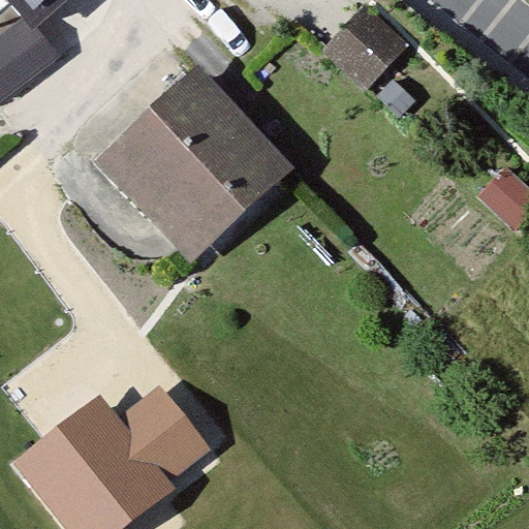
[(9,0),(36,29),(40,24),(34,17),(53,0),(9,0)]
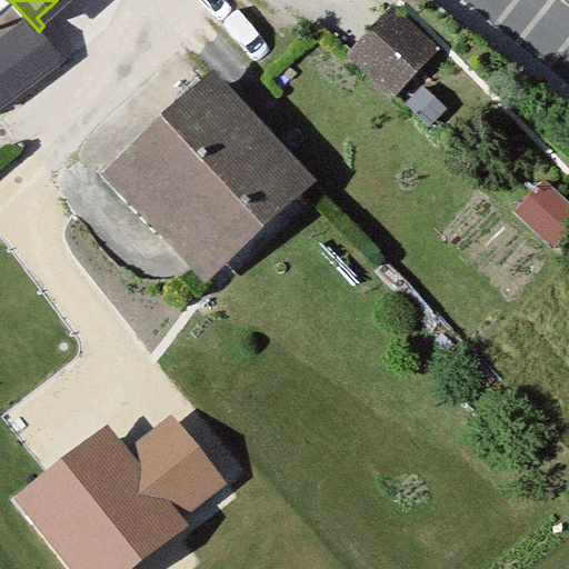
[(419,72),(439,49),(396,11),(375,33),(419,72)]
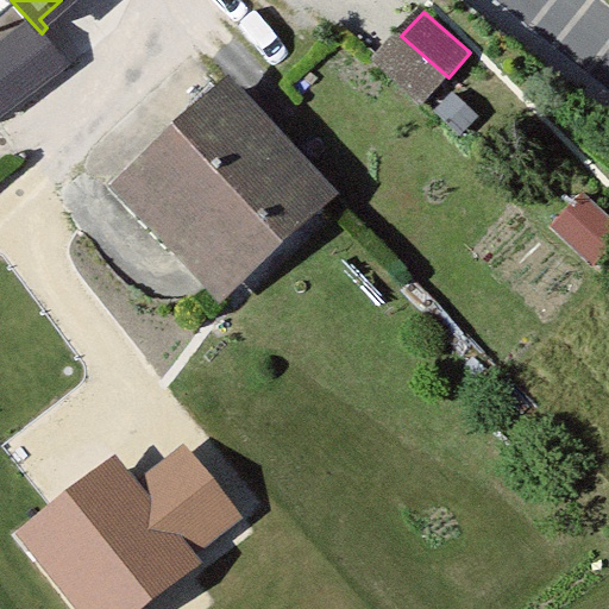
[(376,64),(421,107),(449,77),(401,36),(376,64)]
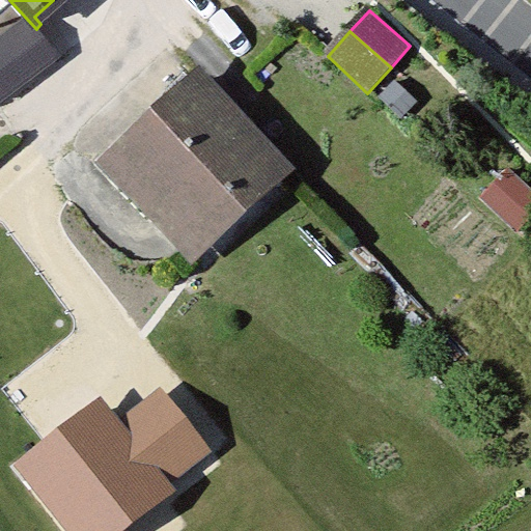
[(198,83),(114,161),(158,208),(199,253),(283,174),(198,83)]
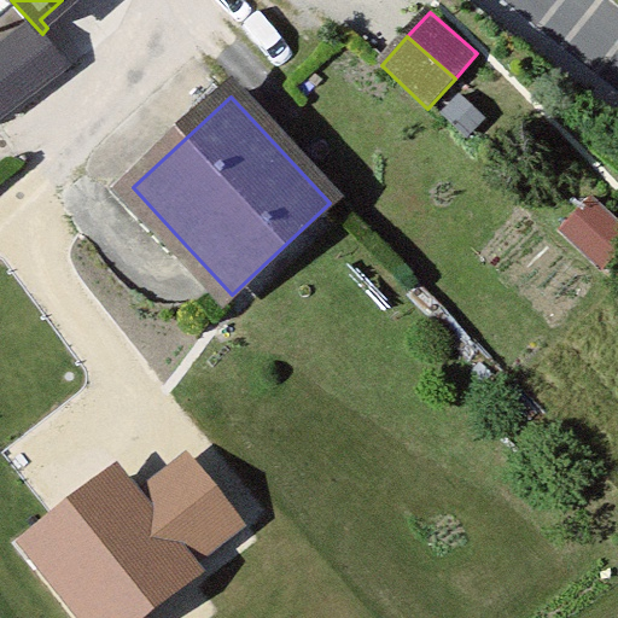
[(165,260),(184,243),(133,187),(115,203),(165,260)]
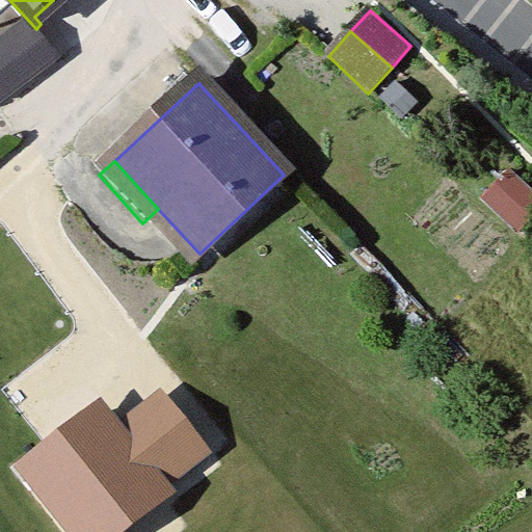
[(101,396),(9,469),(60,531),(131,531),(180,494),(173,484),(211,453),(162,393),(124,424),(101,396)]
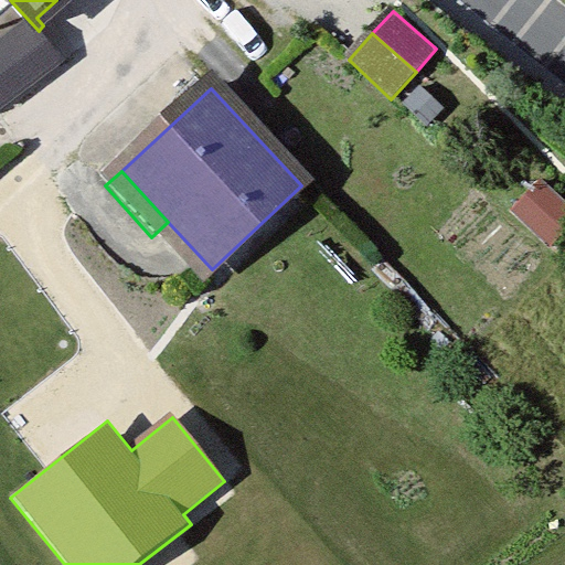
[(0,534),(11,526),(0,512),(0,534)]
